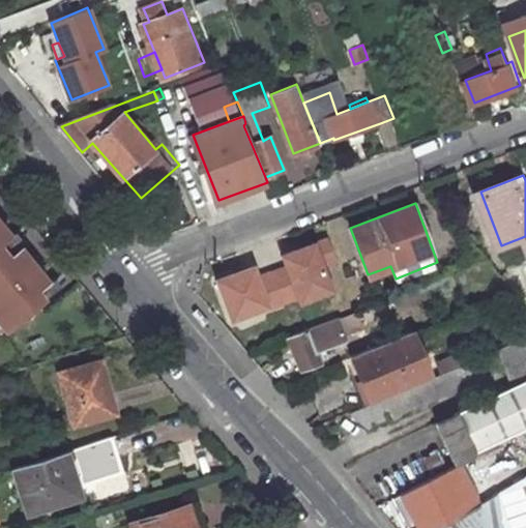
[(0,321),(7,329),(45,299),(37,291),(49,282),(21,248),(9,258),(0,245),(0,244),(10,235),(0,223),(0,321)]
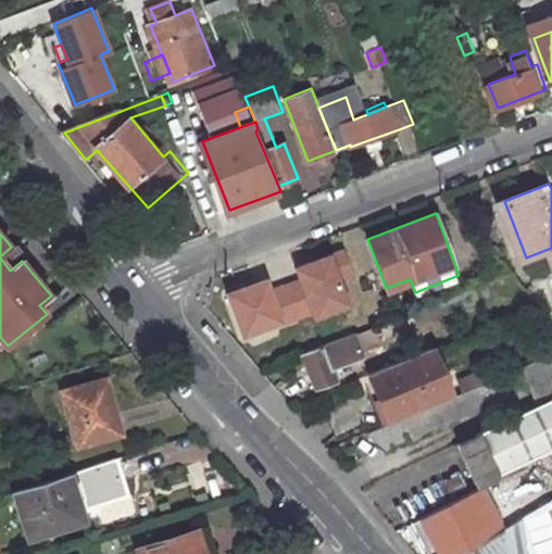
[(22,261),(11,247),(0,256),(0,257),(10,271),(22,261)]
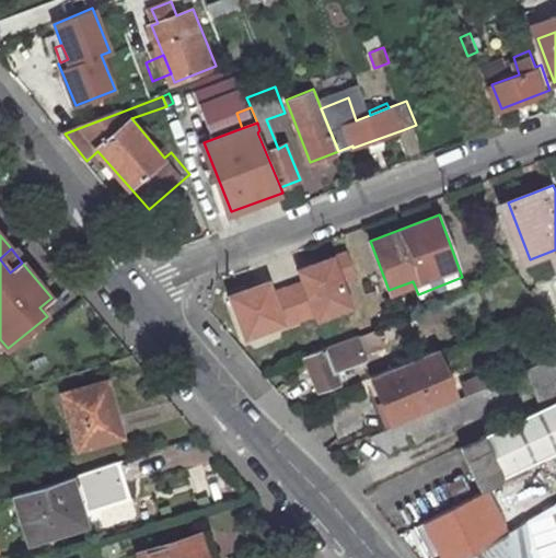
[(59,305),(51,298),(39,307),(47,316),(59,305)]
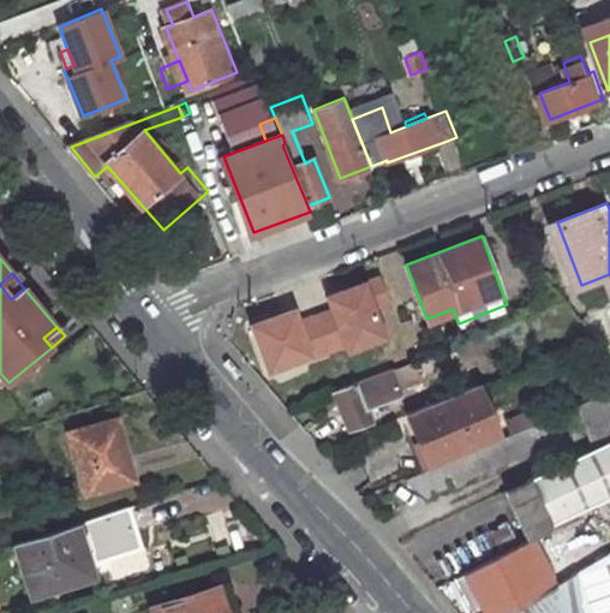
[(372,420),(368,410),(401,396),(399,388),(420,379),(414,362),(338,391),(352,427),(372,420)]
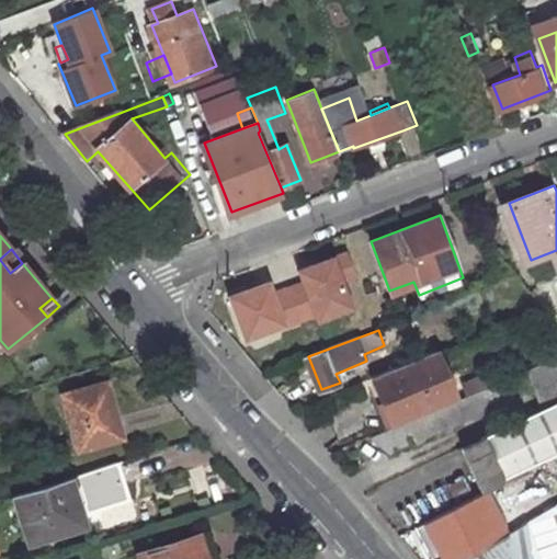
[(457,399),(438,353),(372,376),(390,425),(457,399)]
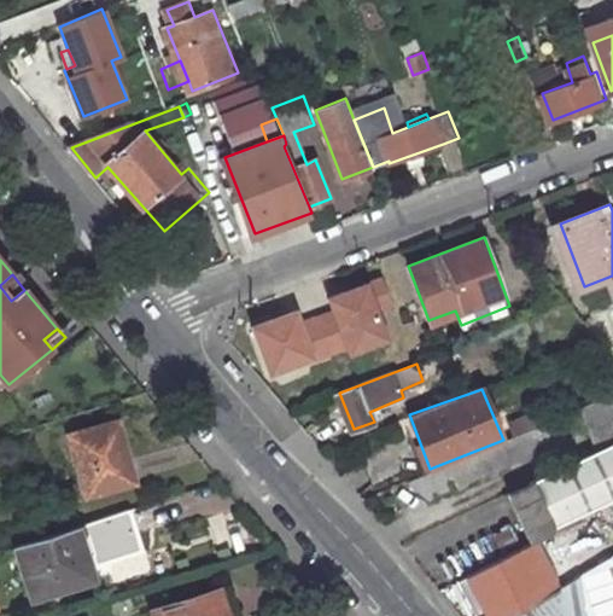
[(612,394),(583,407),(597,448),(612,440),(612,394)]
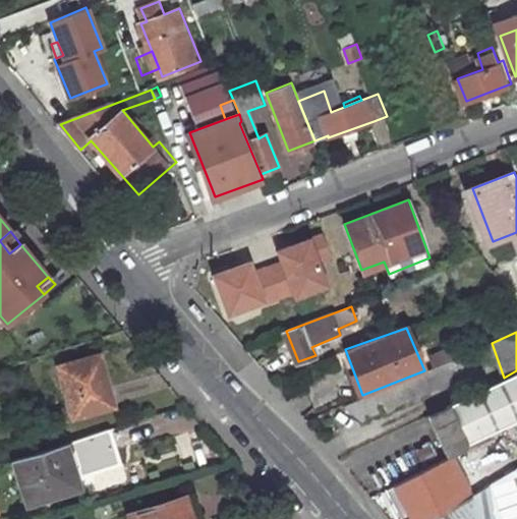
[(433,380),(446,389),(469,359),(466,353),(424,370),(343,403),(364,420),(380,401),(392,409),(407,391),(417,398),(433,380)]
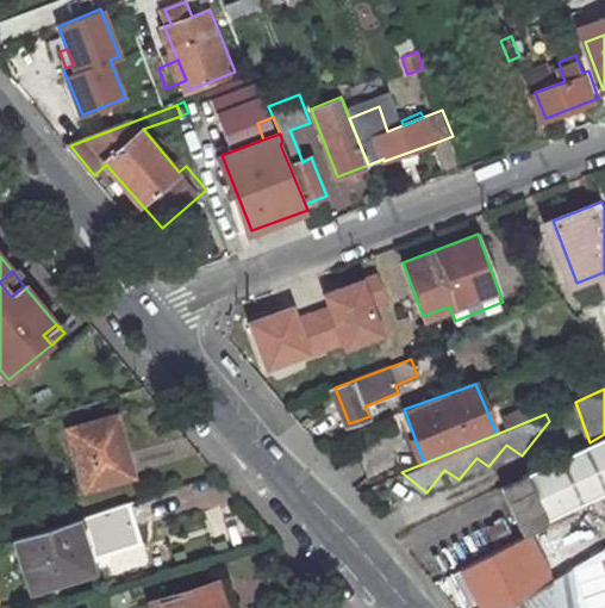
[(129,452),(119,415),(70,428),(85,488),(130,476),(123,453),(129,452)]
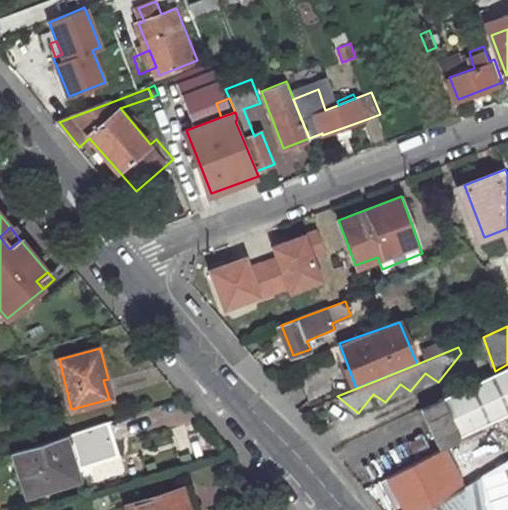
[(507,364),(495,371),(441,397),(462,439),(502,419),(507,416),(507,364)]
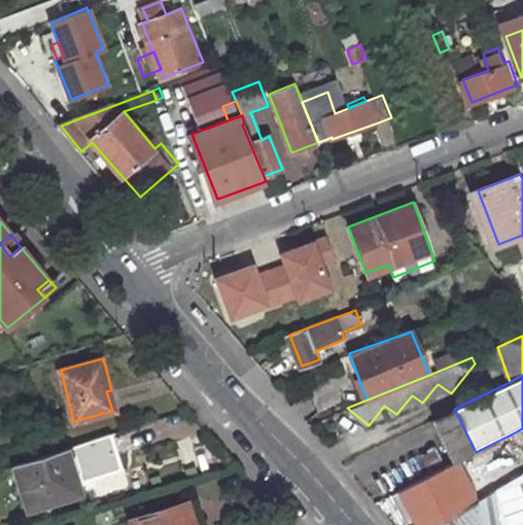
[(106,391),(112,411),(118,409),(113,390),(111,390),(106,391)]
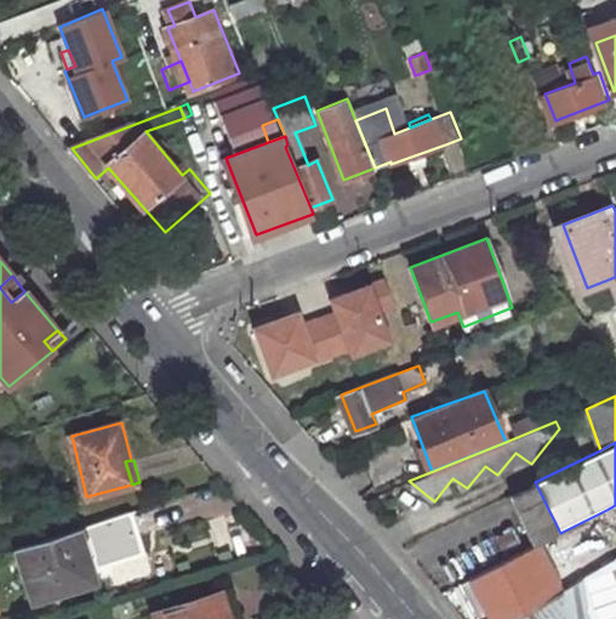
[(535,482),(511,494),(536,547),(562,535),(560,533),(535,482)]
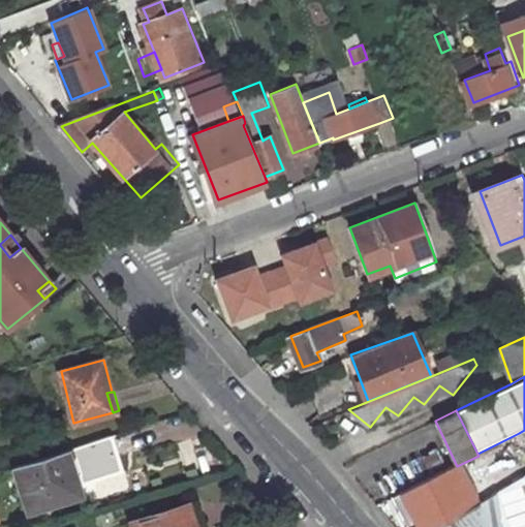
[(31,507),(84,490),(70,445),(18,463),(31,507)]
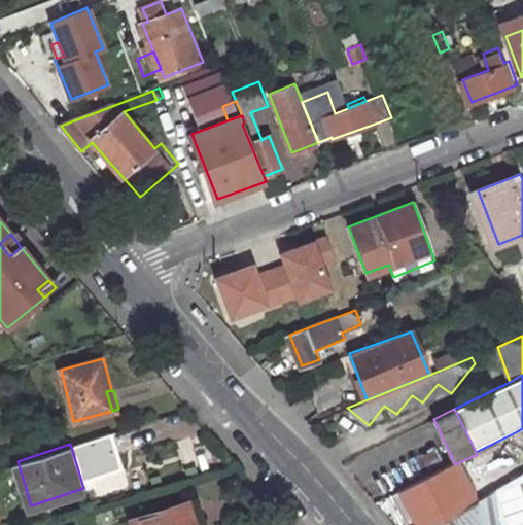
[(130,488),(123,464),(106,469),(113,493),(130,488)]
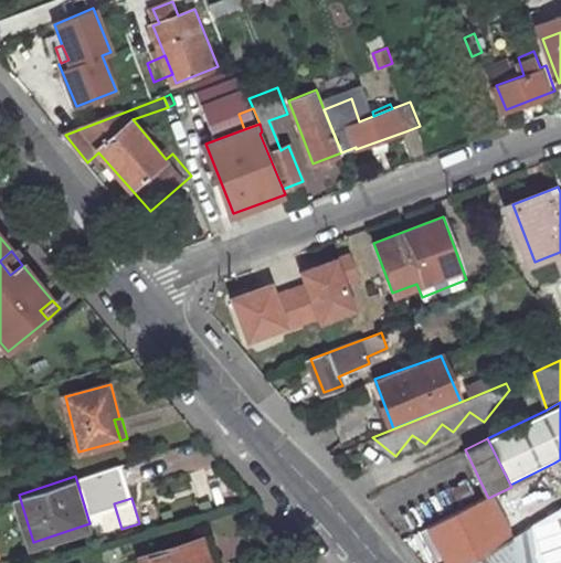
[(488,498),(417,532),(435,562),(438,562),(505,524),(488,498)]
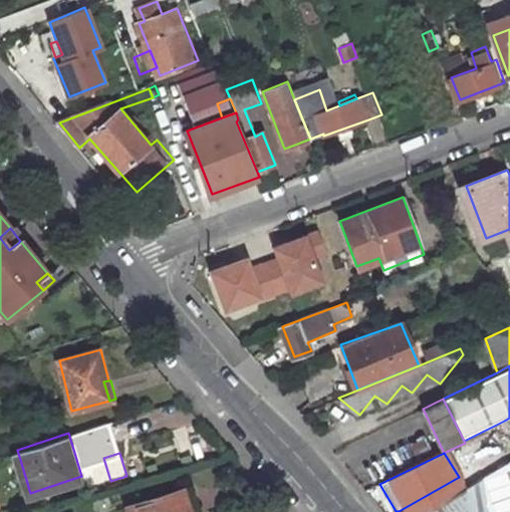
[(426,511),(466,489),(459,477),(399,511),(426,511)]
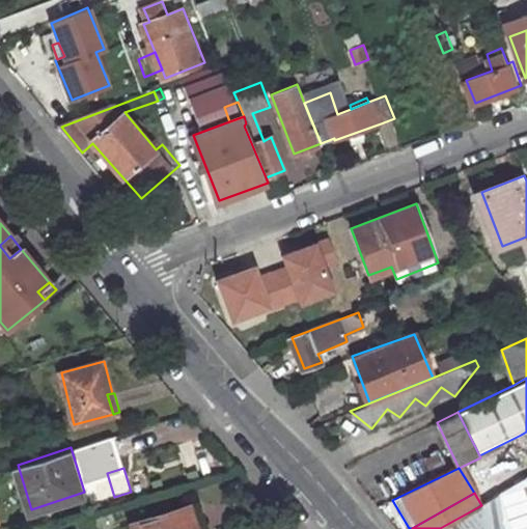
[(489,528),(486,502),(481,505),(440,528),(489,528)]
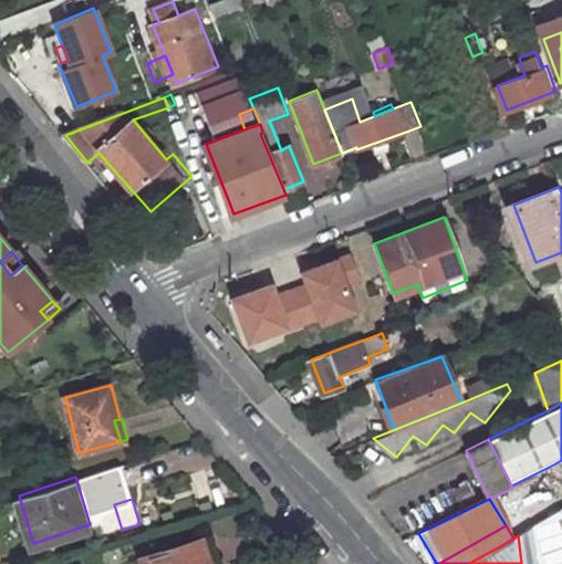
[(212,563),(203,536),(143,556),(145,563),(212,563)]
